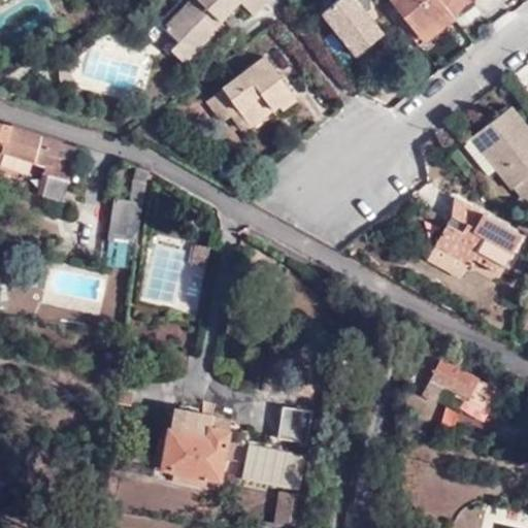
[(266,0),(188,0),(164,26),(178,41),(169,50),(184,63),(241,4),(253,14),(267,0),(266,0)]
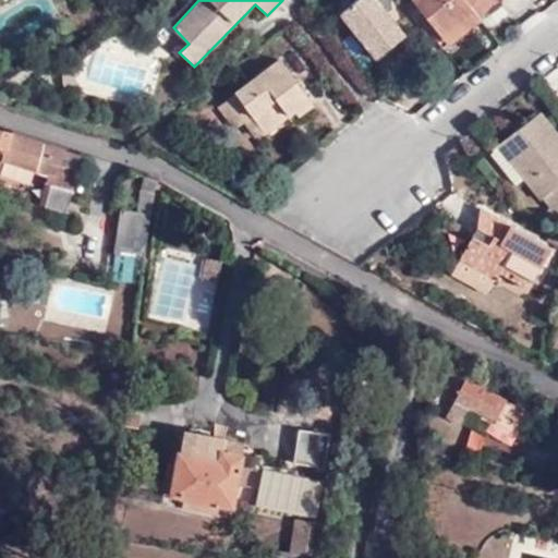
[(362,0),(346,14),(380,58),(408,36),(378,0),(362,0)]
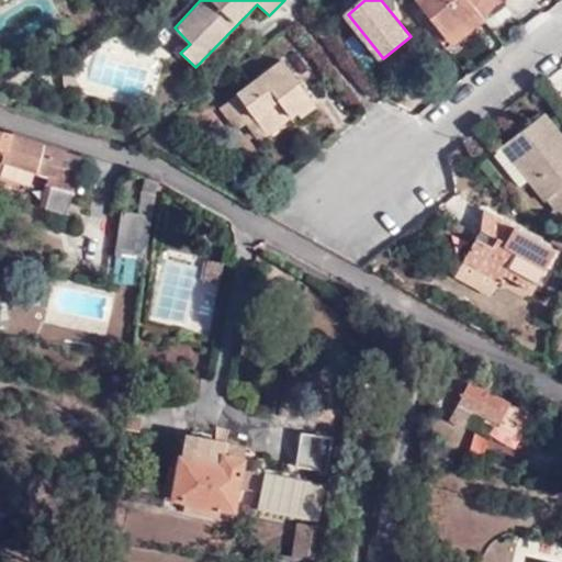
[(423,0),(422,1),(451,38),(467,27),(445,0),(423,0)]
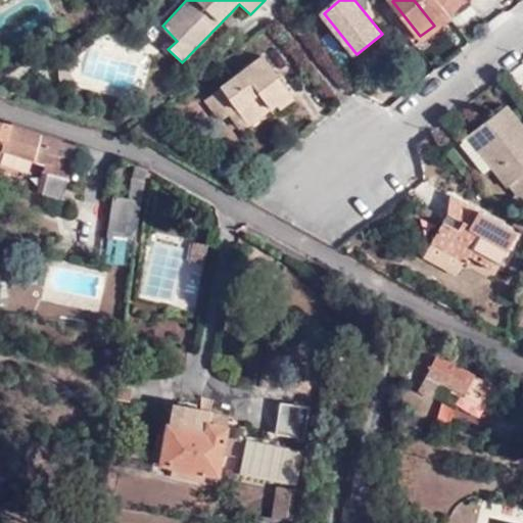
[(447,15),(449,17),(471,2),(469,0),(414,0),(434,26),(447,15)]
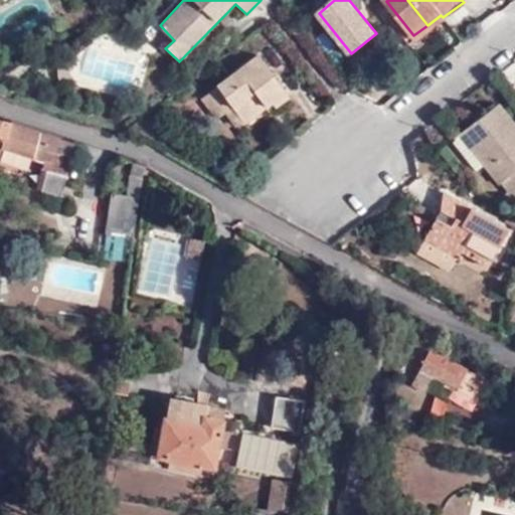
[(427,25),(432,31),(446,21),(443,17),(441,15),(427,25)]
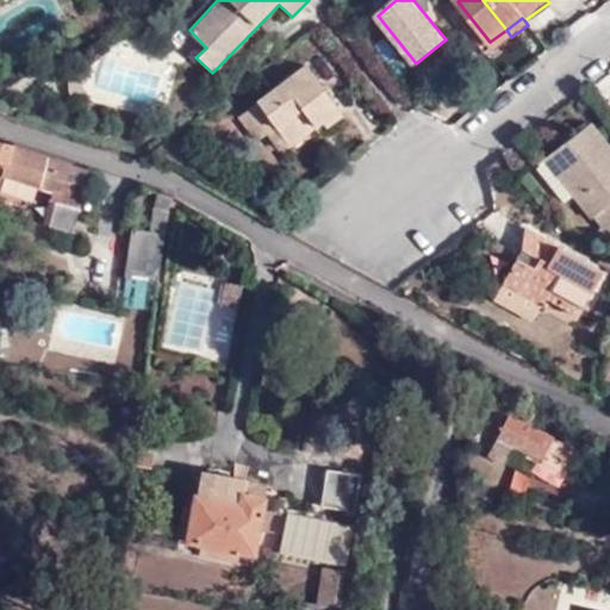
[(496,50),(511,37),(506,30),(490,42),(496,50)]
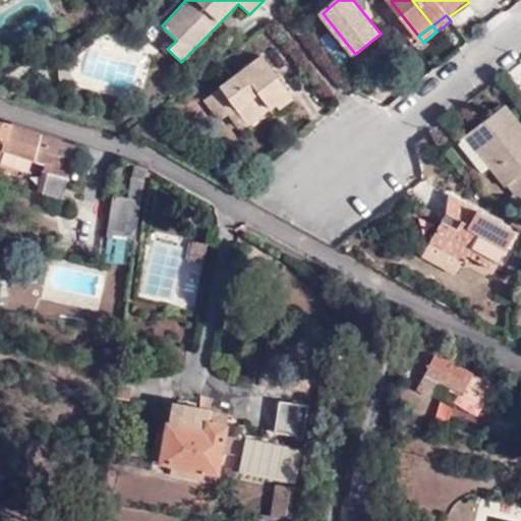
[(276,102),(278,105),(279,107),(293,97),(264,56),(220,88),(246,123),(269,107),(276,102)]
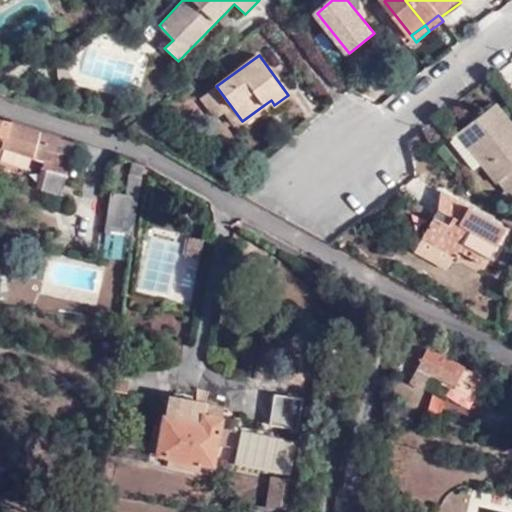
[(511,194),(511,126),(496,105),(449,141),(472,171),(482,164),(507,198),(511,194)]
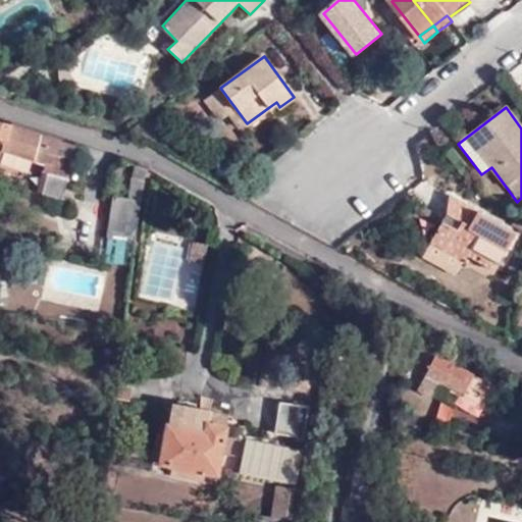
[(0,125),(0,161),(4,163),(8,153),(46,164),(40,194),(61,198),(72,147),(0,125)]
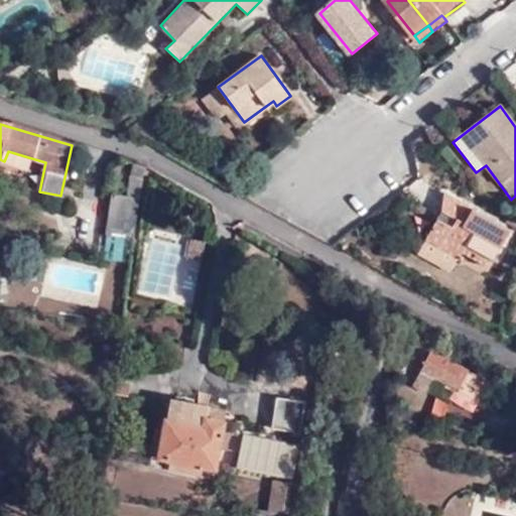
[(146,169),(133,163),(128,195),(142,198),(146,169)]
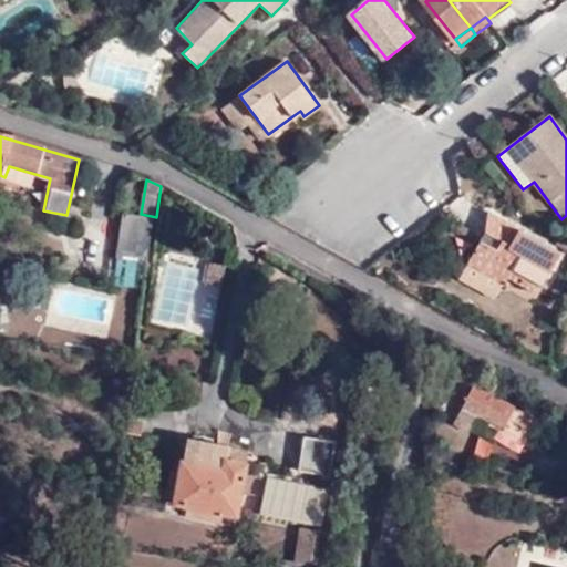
[(156,217),(141,214),(123,212),(116,259),(148,264),(156,217)]
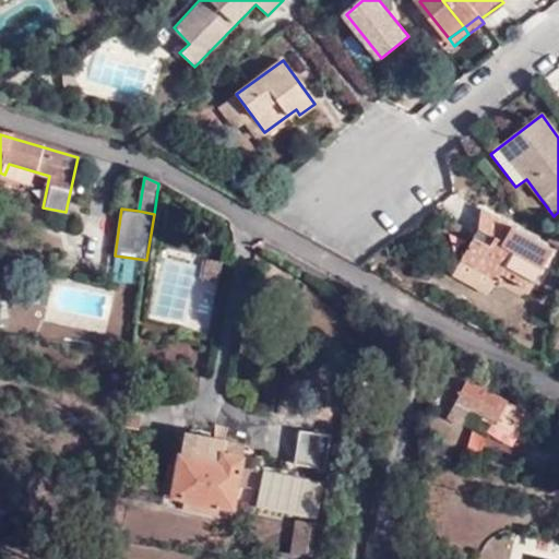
[(462,259),(498,280),(502,273),(530,289),(552,250),(486,210),(480,229),(484,233),(490,236),(487,242),(482,239),(476,236),(462,259)]
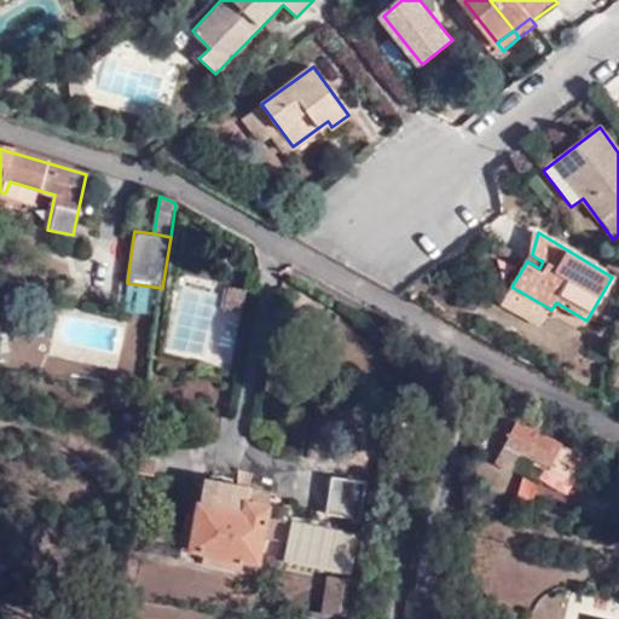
[(543,261),(536,258),(533,265),(539,268),(543,261)]
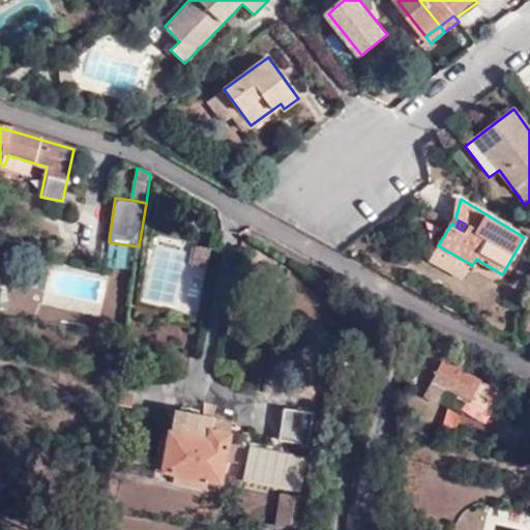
[(463,282),(472,265),(438,245),(430,244),(425,253),(433,264),(463,282)]
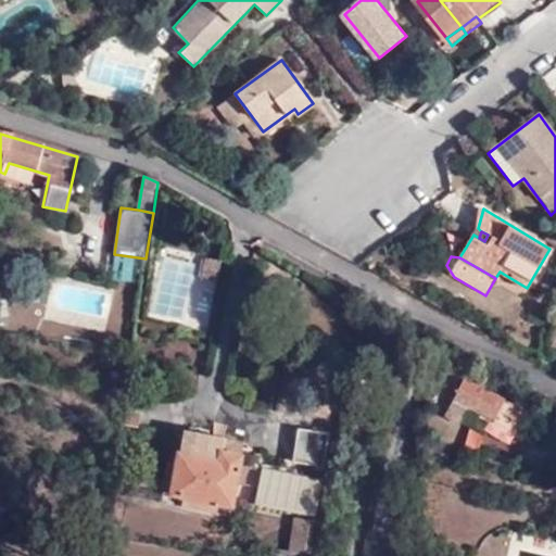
[(202,277),(217,280),(222,261),(206,257),(202,277)]
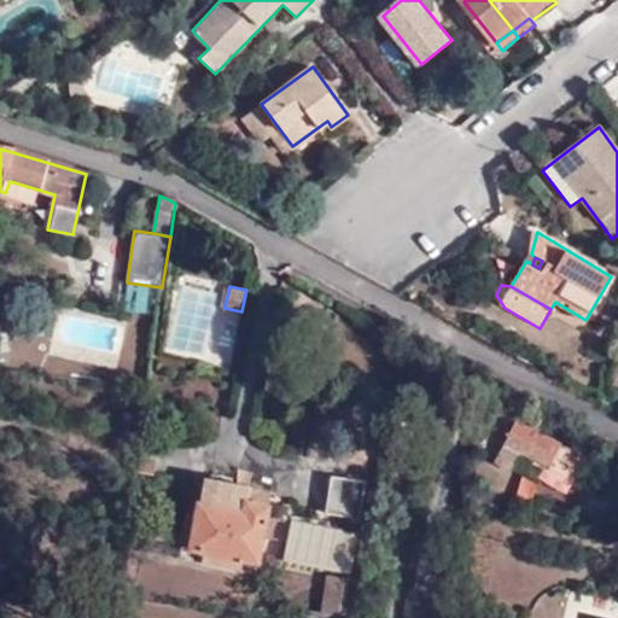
[(588,460),(517,420),(494,460),(511,470),(520,452),(547,467),(546,471),(572,487),(588,460)]
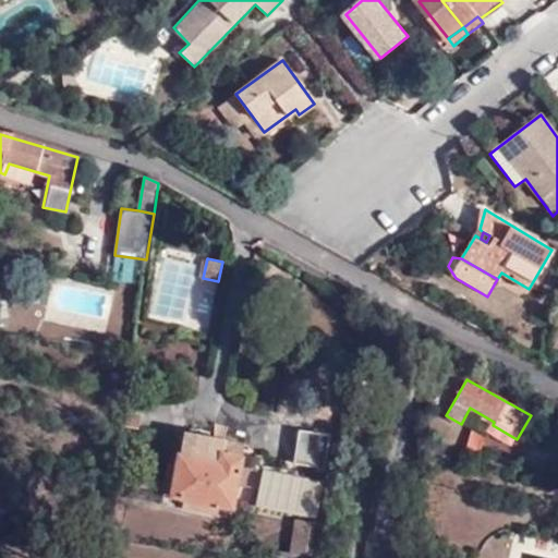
[(191,501),(190,506),(238,514),(250,441),(187,429),(177,498),(191,501)]
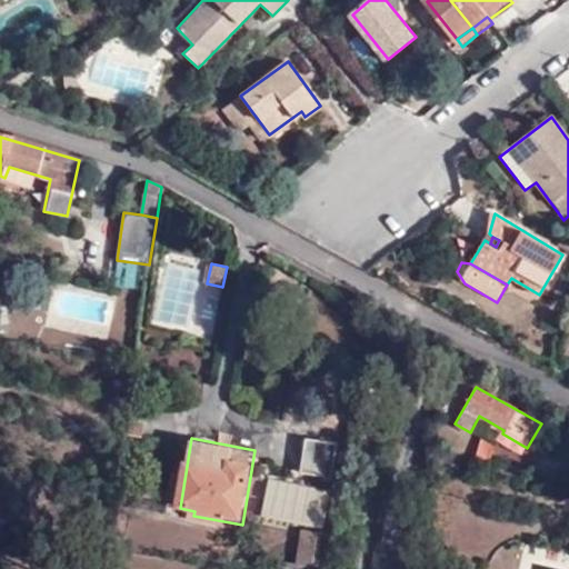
[(332,480),(340,446),(309,439),(302,475),(332,480)]
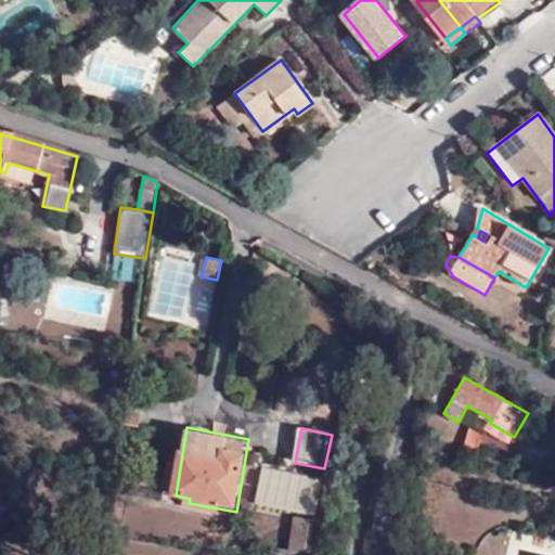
[(255,505),(315,518),(323,478),(263,466),(255,505)]
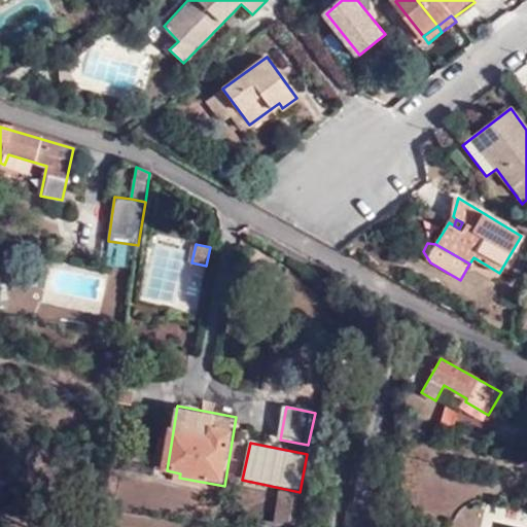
[(224,486),(179,478),(178,483),(224,490),(224,486)]
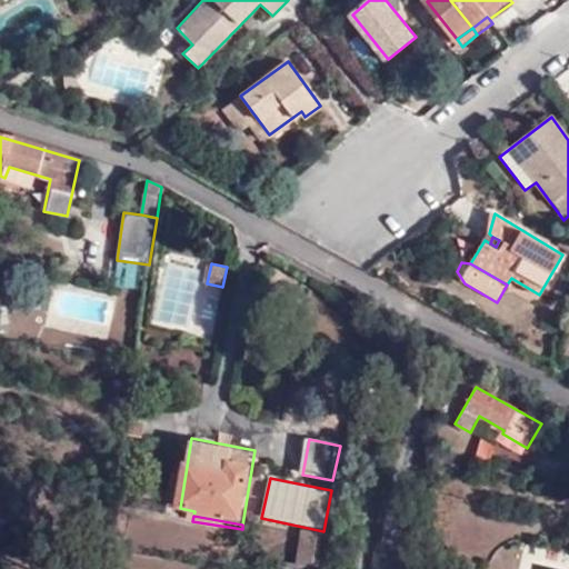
[(332,568),(337,535),(306,530),(300,568),(332,568)]
